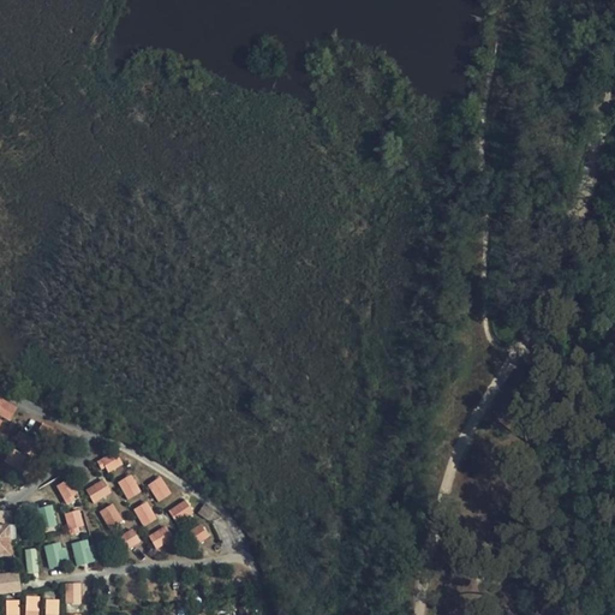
[(487,42),(483,71),(488,72),(493,43),(487,42)]
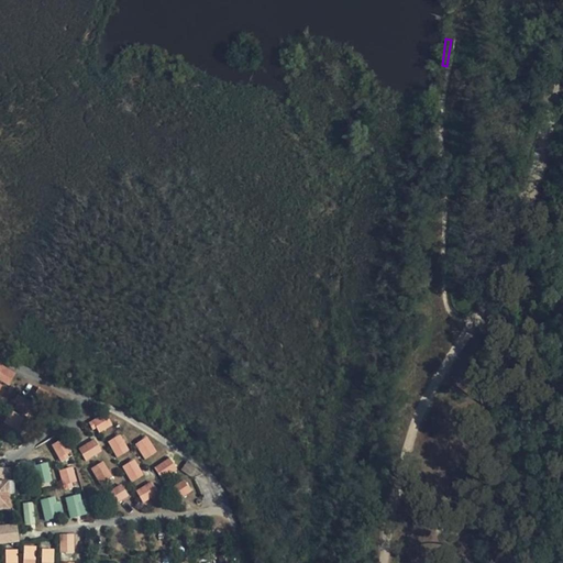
[(0,381),(10,385),(17,372),(0,364),(0,381)]
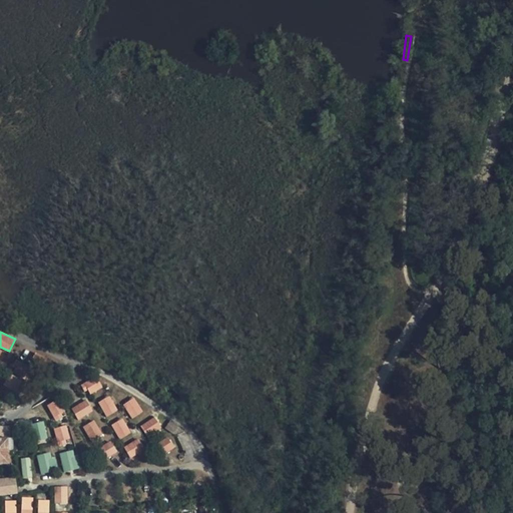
[(96,375),(81,383),(88,396),(103,387),(96,375)]
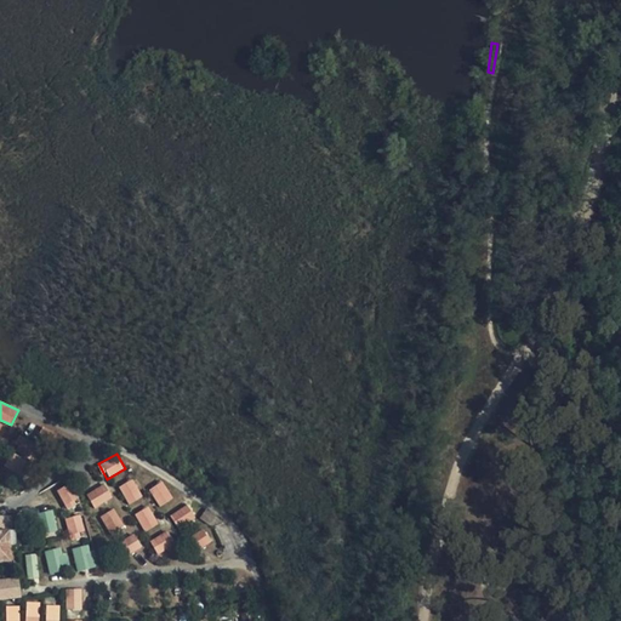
[(129,505),(143,497),(134,479),(119,486),(129,505)]
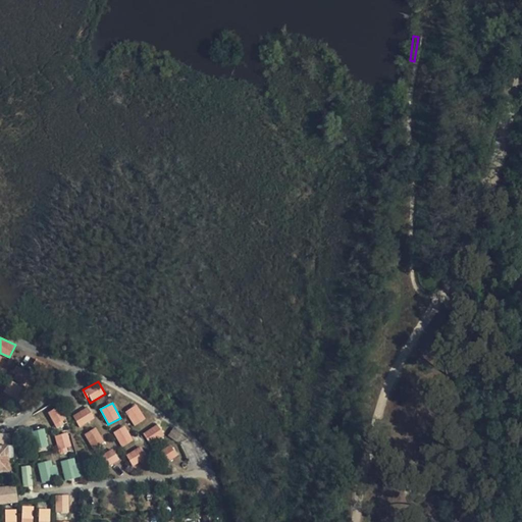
[(134,426),(146,418),(136,404),(124,411),(134,426)]
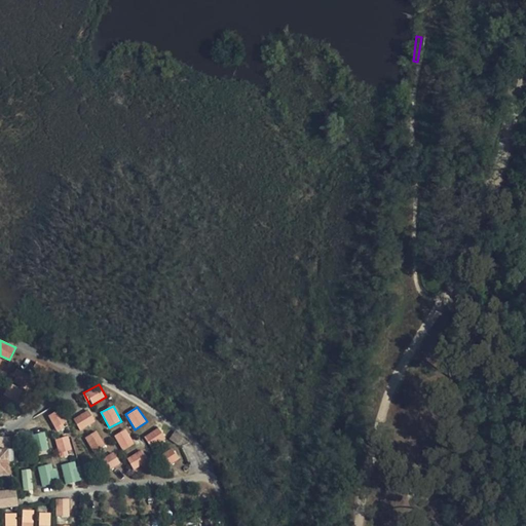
[(73,417),(79,430),(96,422),(88,409),(73,417)]
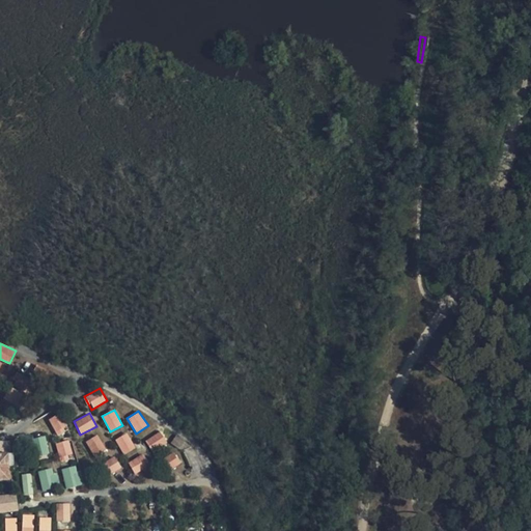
[(56,415),(49,419),(57,436),(67,430),(63,422),(60,424),(56,415)]
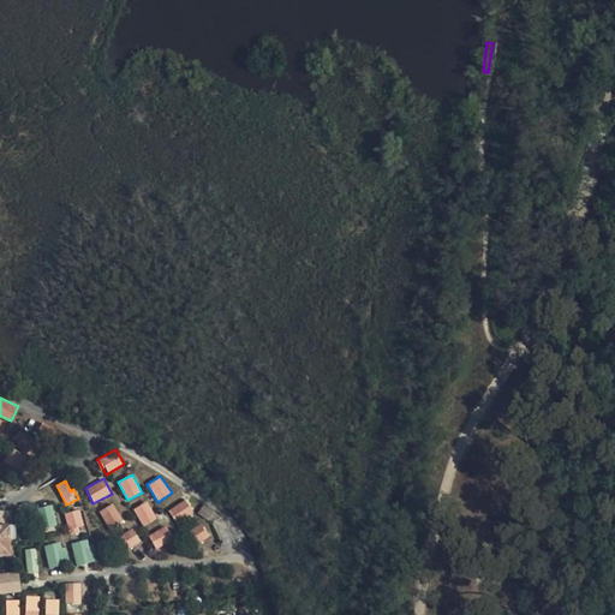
[(147,499),(132,506),(144,526),(157,519),(147,499)]
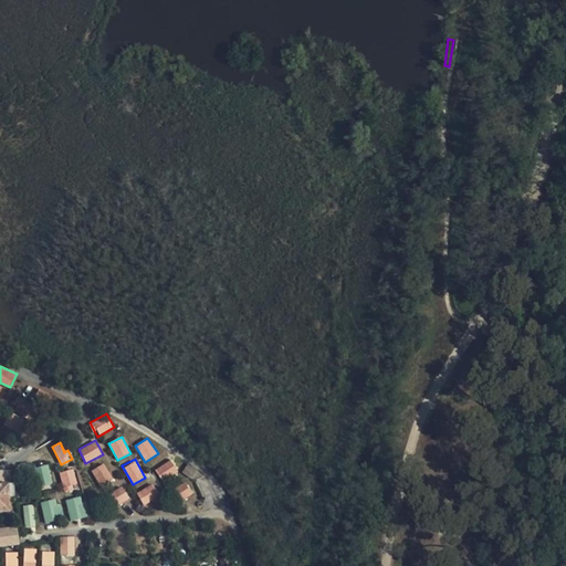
[(173,459),(155,465),(160,481),(178,474),(173,459)]
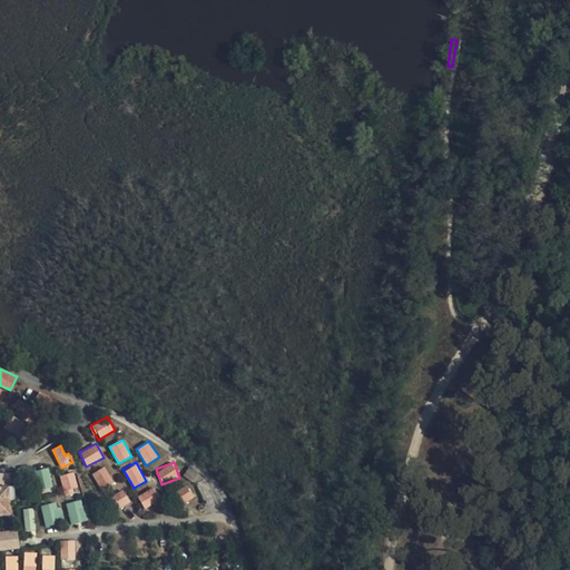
[(97,487),(112,483),(109,467),(94,469),(97,487)]
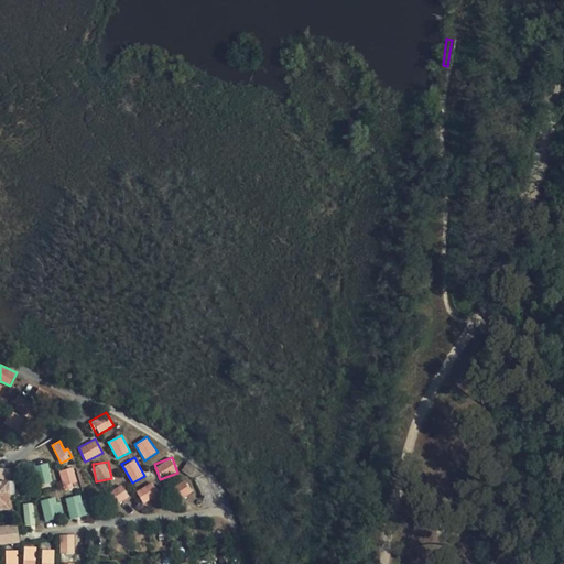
[(196,469),(187,463),(180,472),(190,479),(196,469)]
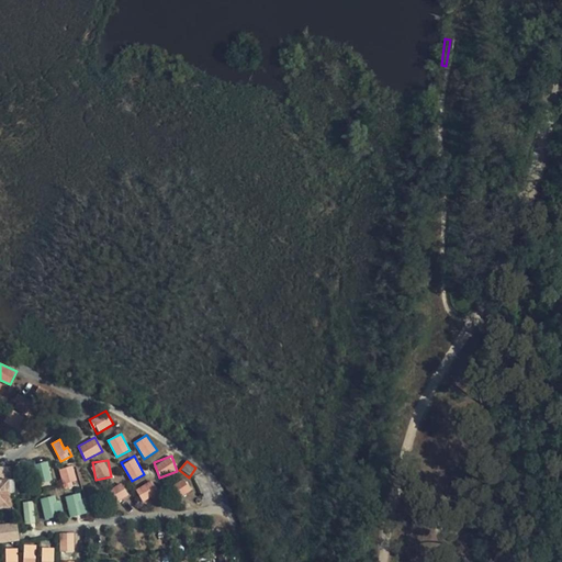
[(58,469),(64,487),(77,484),(71,465),(58,469)]
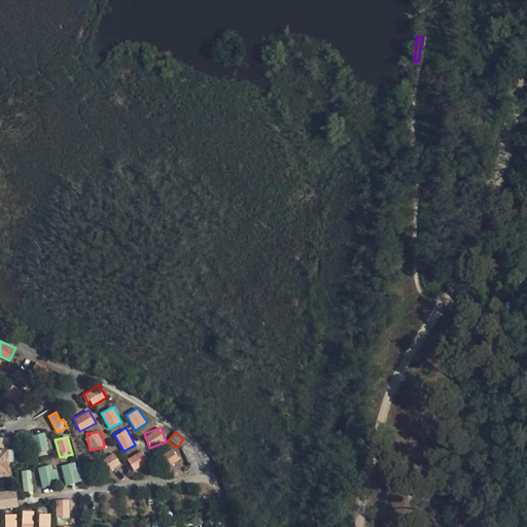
[(7,440),(0,438),(0,480),(8,480),(7,440)]
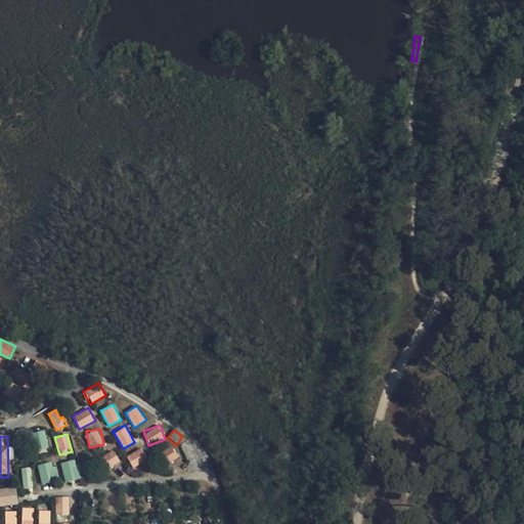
[(170,463),(178,455),(171,445),(162,452),(170,463)]
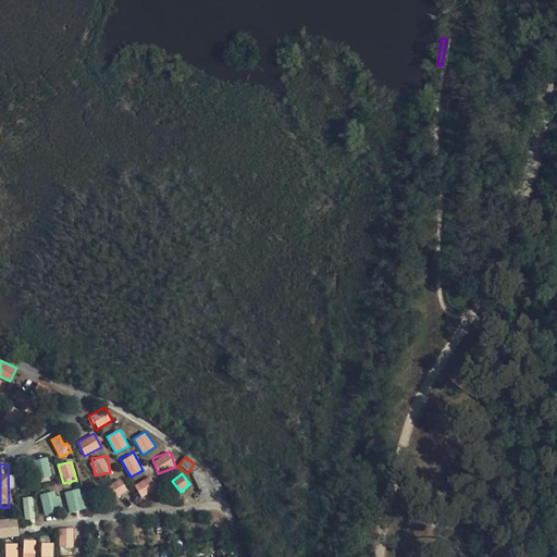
[(134,484),(141,497),(157,489),(150,475),(134,484)]
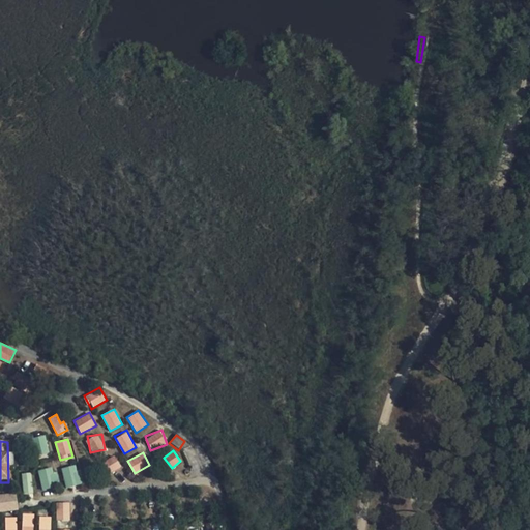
[(116,455),(106,461),(111,473),(121,468),(116,455)]
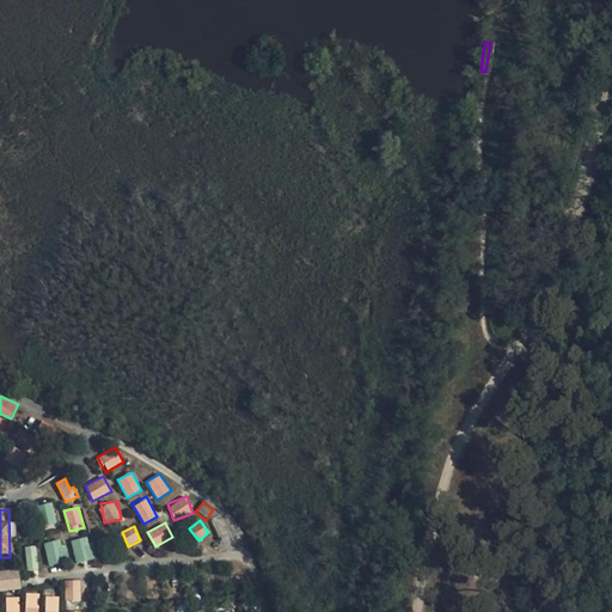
[(71,540),(77,563),(93,560),(87,537),(71,540)]
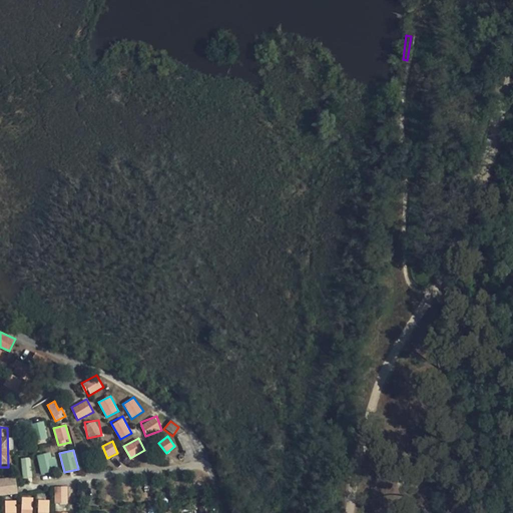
[(40,472),(56,468),(52,451),(36,455),(40,472)]
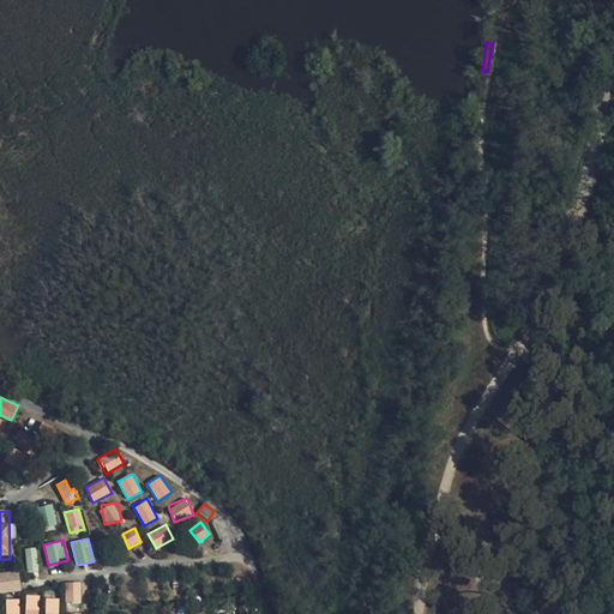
[(24,548),(26,572),(38,571),(36,547),(24,548)]
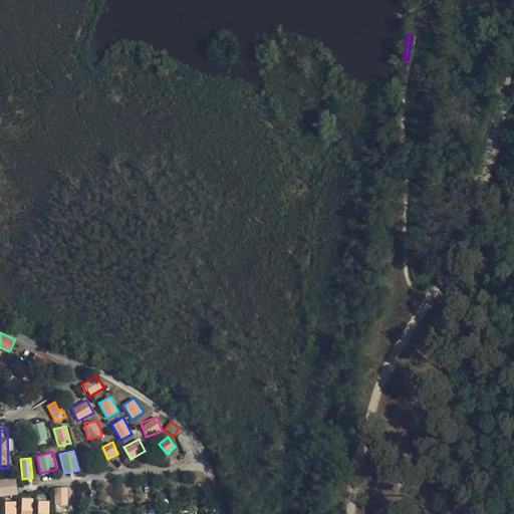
[(0,495),(18,494),(16,478),(0,479),(0,495)]
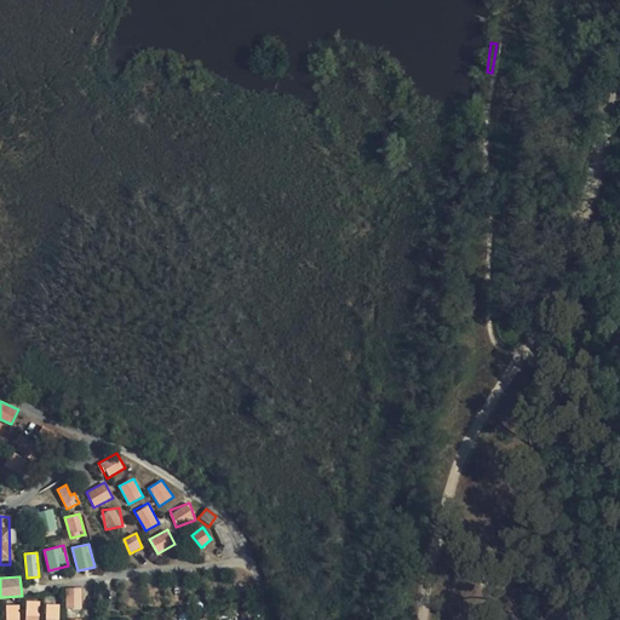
[(65,609),(82,609),(81,587),(65,589),(65,609)]
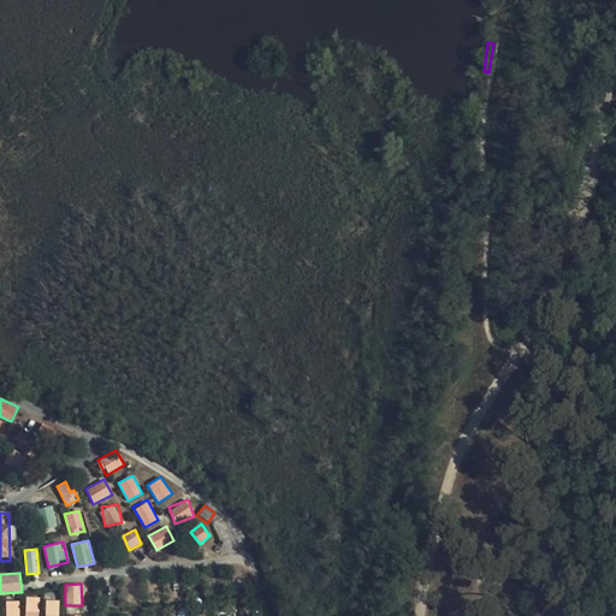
[(24,615),(37,615),(40,597),(27,596),(24,615)]
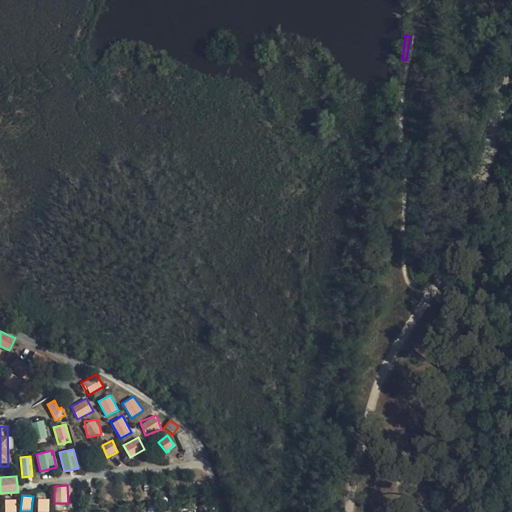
[(49,511),(49,498),(37,498),(37,511),(49,511)]
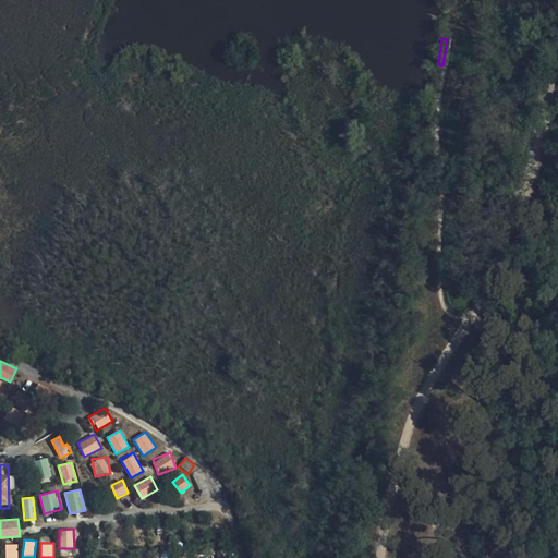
[(4,544),(4,557),(17,557),(17,544),(4,544)]
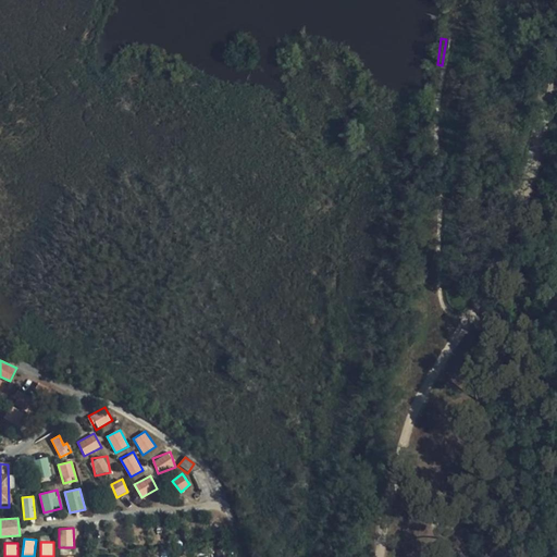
All buildings are outlined.
